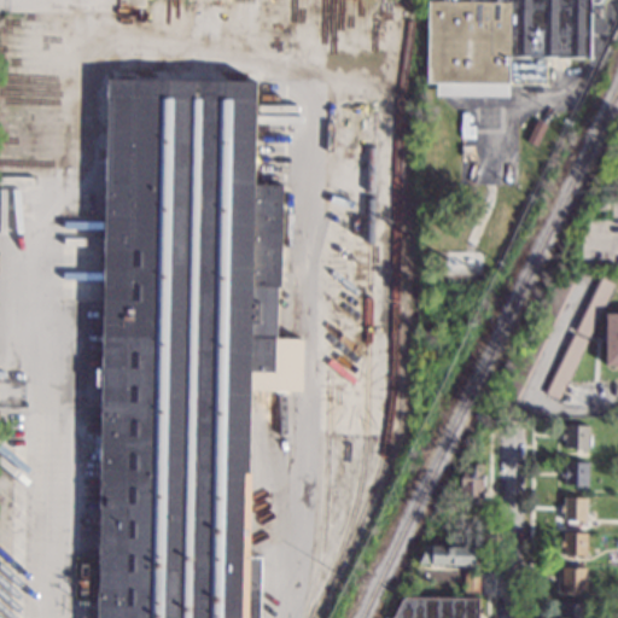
[(429,79),(429,0),(600,0),(599,3),(590,3),(589,59),(509,58),(508,94),(438,94),(439,80),(429,79)]
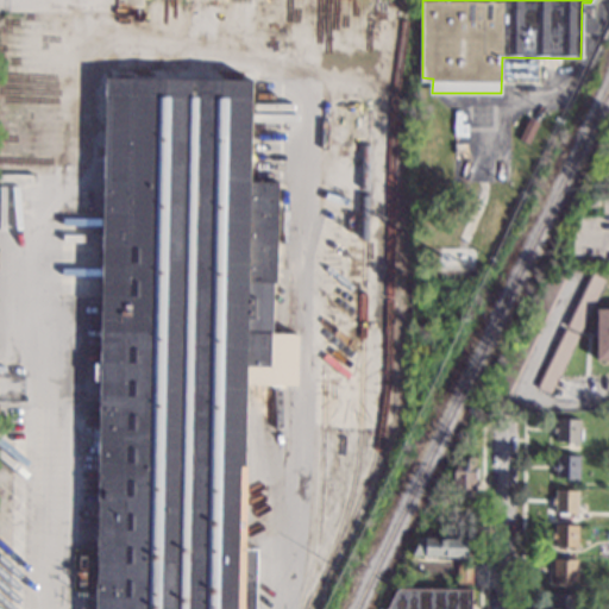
[(534,76),(518,76),(518,66),(534,66),(534,76)]
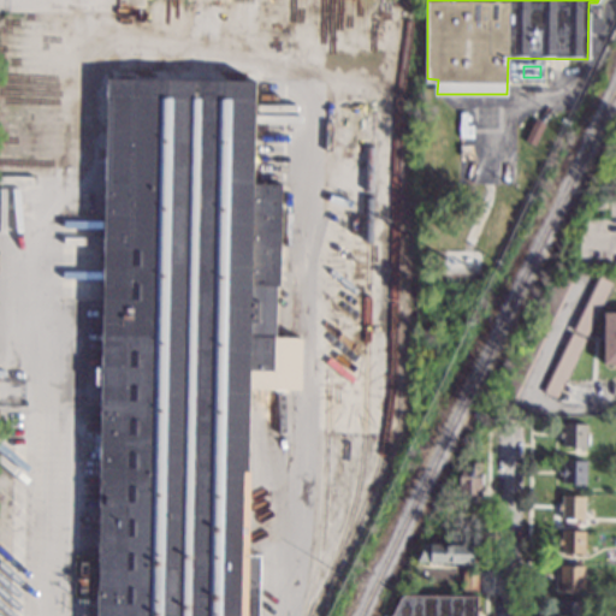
[(259,615),(260,555),(246,555),(248,426),(273,426),(278,189),(252,188),(254,81),(106,78),(95,615),(259,615)]
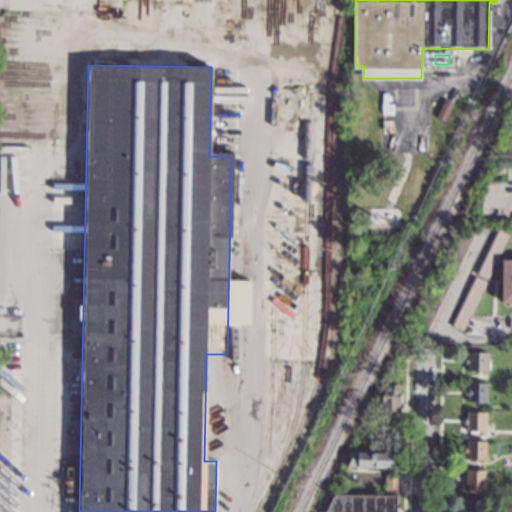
[(476,233),(420,349),(408,343),(464,226),(476,233)]
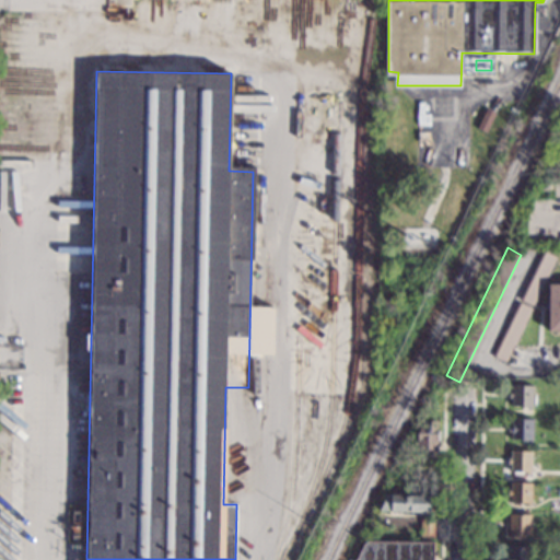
[(556,257),(533,305),(522,300),(520,303),(532,308),(505,362),(492,356),(543,251),(556,257)]
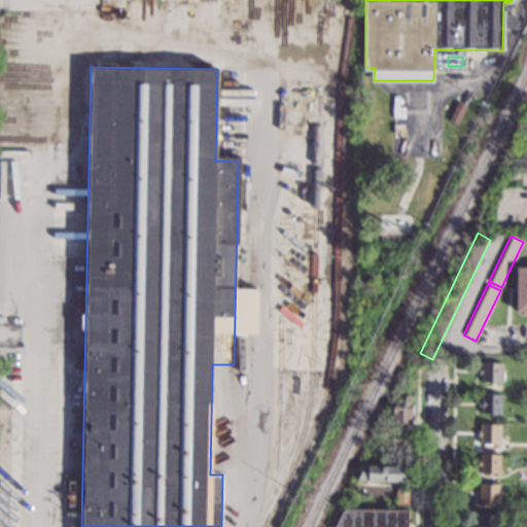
[(526,311),(516,311),(517,267),(526,267),(526,311)]
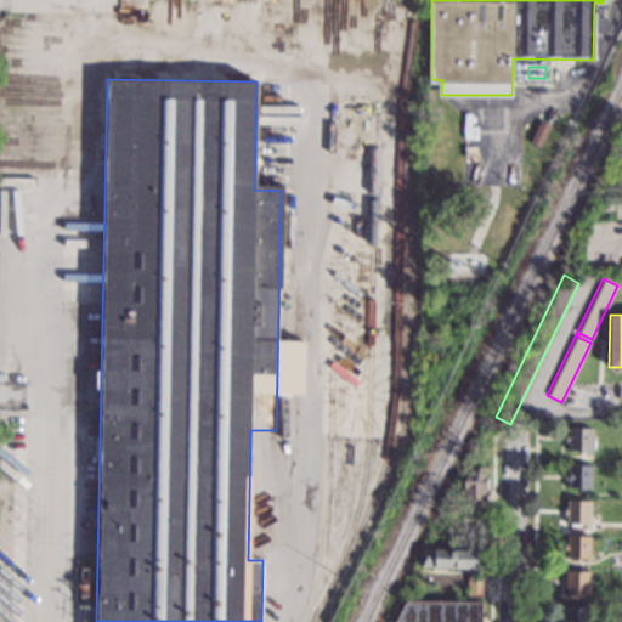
[(592,428),(591,452),(567,451),(567,442),(565,442),(565,436),(567,436),(569,428),(592,428)]
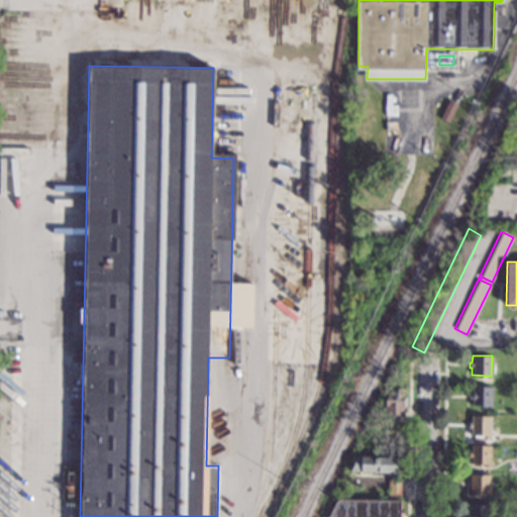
[(491,407),(472,407),(473,399),(469,399),(470,394),(473,394),(473,387),(492,387),(491,407)]
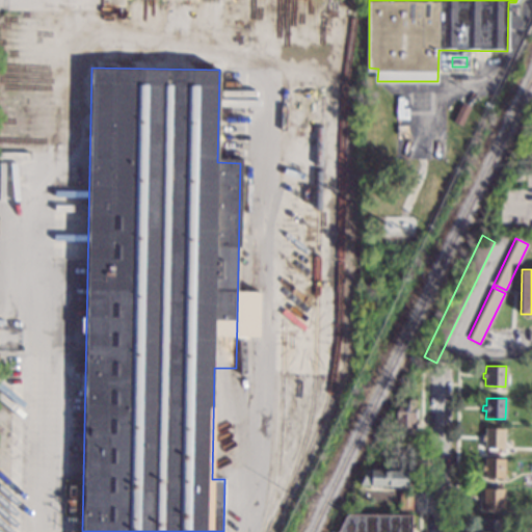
[(415,429),(396,429),(396,399),(416,400),(415,429)]
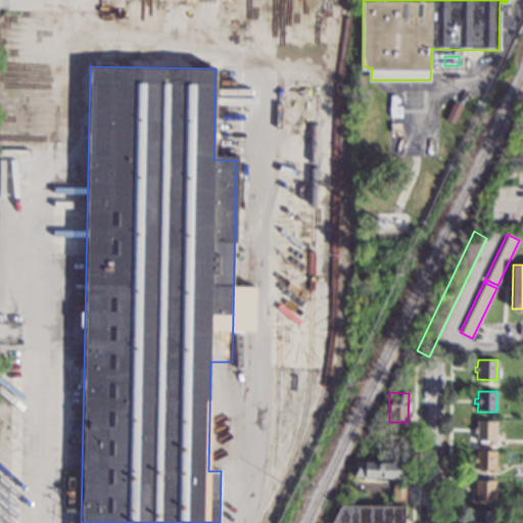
[(495,442),(485,442),(485,440),(476,440),(476,433),(474,433),(474,428),(477,428),(477,421),(495,421),(495,442)]
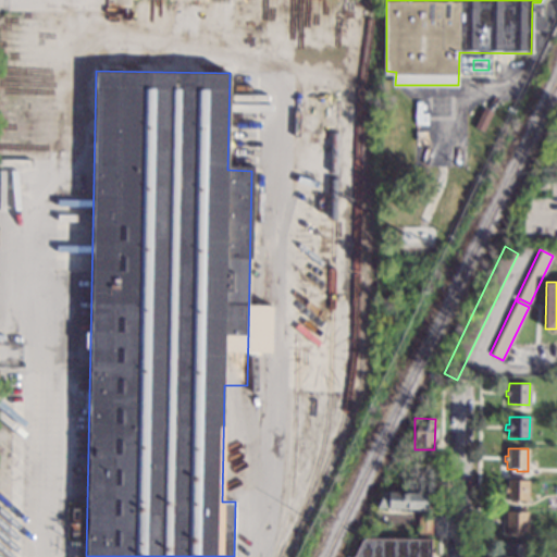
[(528,503),(517,503),(517,499),(507,499),(507,493),(505,493),(505,487),(508,487),(508,480),(528,481),(528,503)]
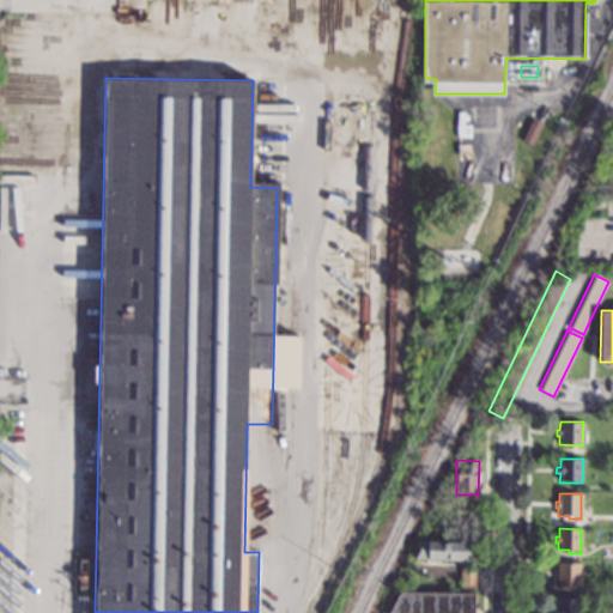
[(469,560),(414,559),(422,541),(471,542),(469,560)]
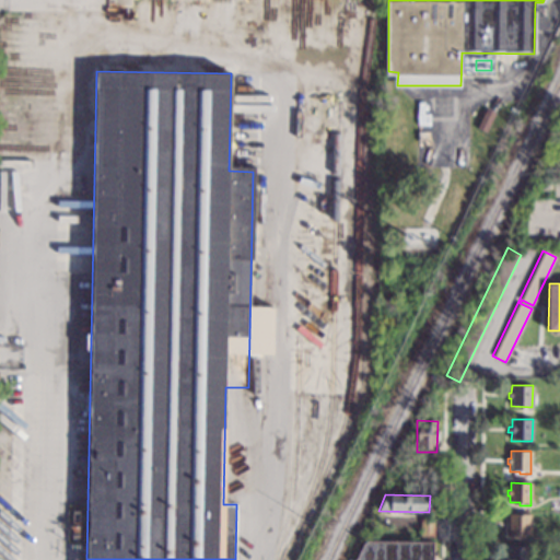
[(531,534),(510,534),(510,514),(531,514),(531,534)]
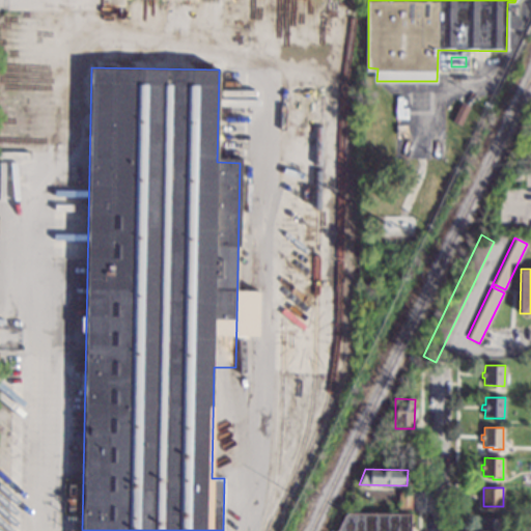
[(411,530),(336,530),(345,512),(397,513),(397,491),(411,492),(411,530)]
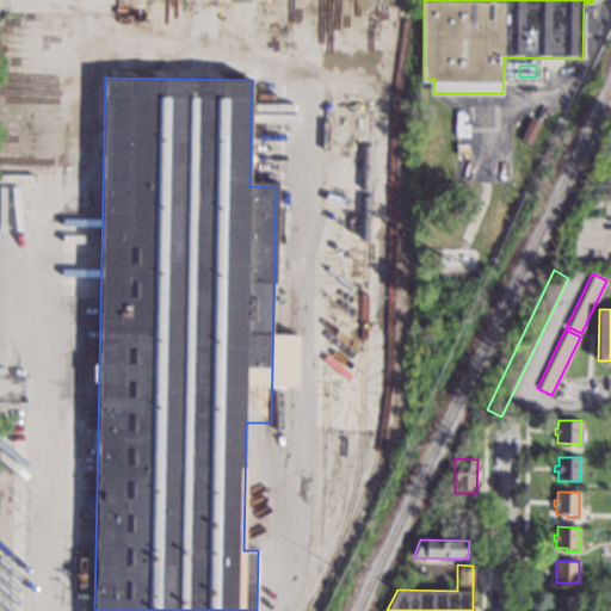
[(578,610),(554,610),(551,610),(551,604),(555,604),(555,597),(579,597),(578,610)]
